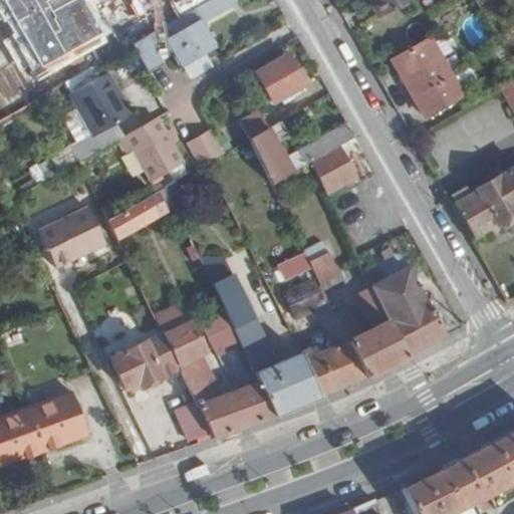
[(241,0),(210,0),(205,3),(163,27),(169,38),(206,16),(208,19),(241,1),(241,0)]
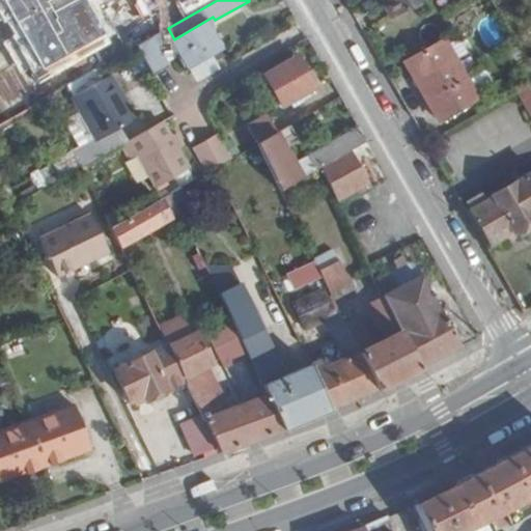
[(383,0),(393,18),(426,0),(383,0)]
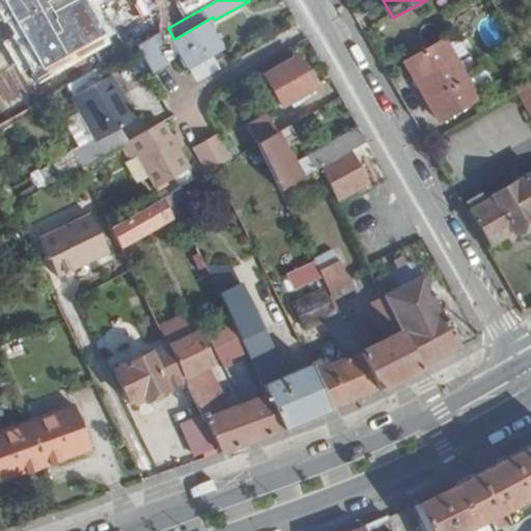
[(227,45),(215,20),(213,17),(174,39),(182,51),(190,66),(194,64),(217,51),(227,45)]
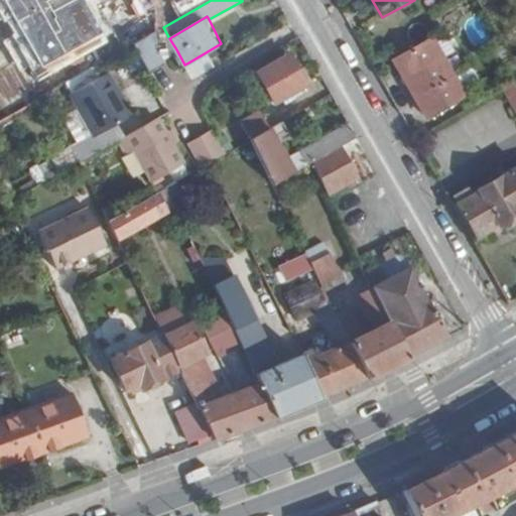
[(155,45),(169,38),(163,27),(135,42),(148,67),(163,59),(162,58),(155,45)]
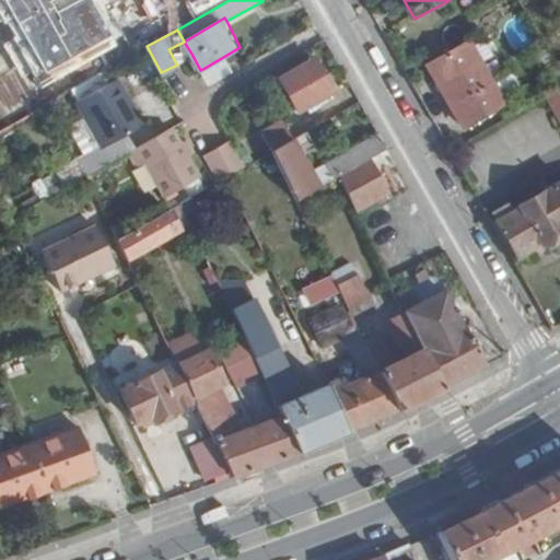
[(502,101),(468,41),(427,63),(462,125),(502,101)]
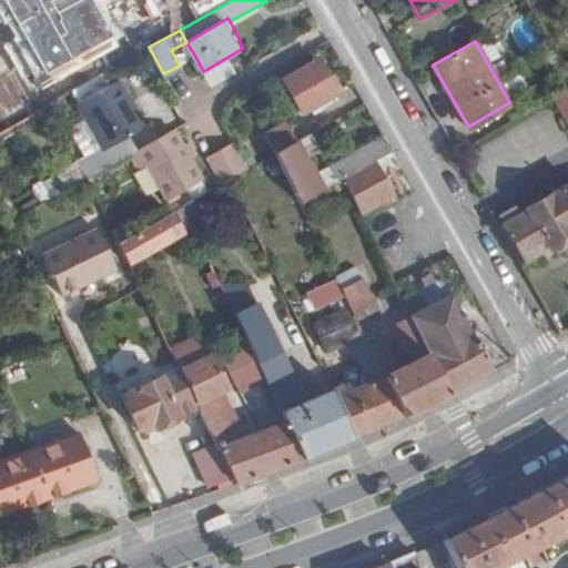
[(194,54),(186,42),(171,50),(179,64),(194,54)]
